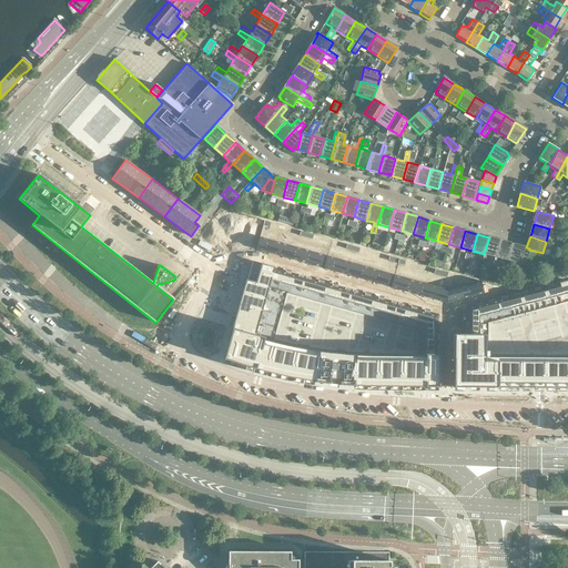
[(260,237),(256,250),(277,255),(281,243),(260,237)]
